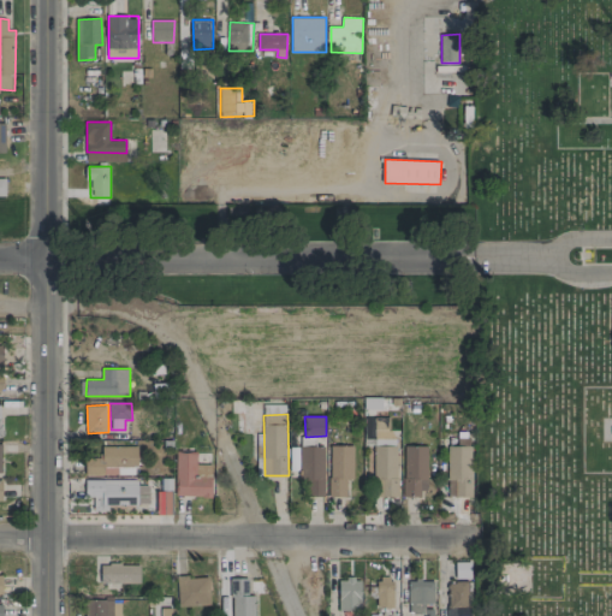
[(366,445),(376,445),(376,496),(398,496),(398,418),(366,418),(366,445)]
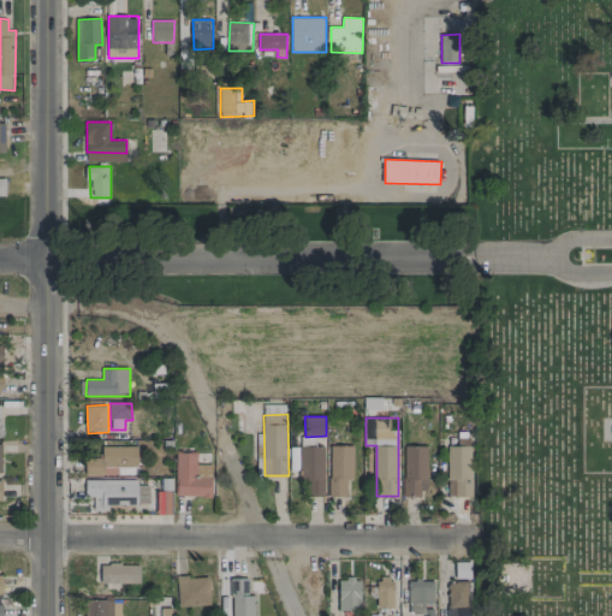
[(471,496),(473,438),(451,438),(451,496),(471,496)]
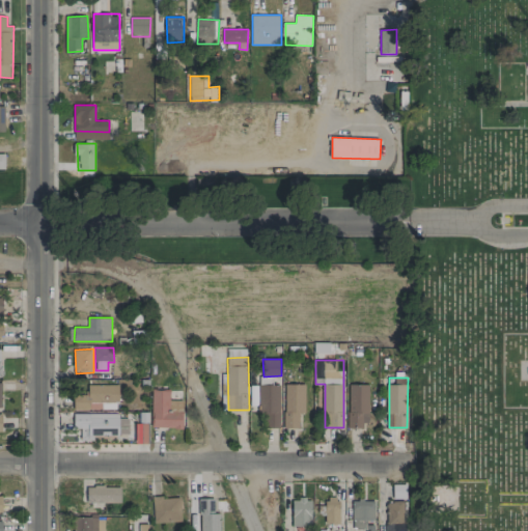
[(286,427),(301,427),(301,413),(306,413),(306,385),(286,384),(286,427)]
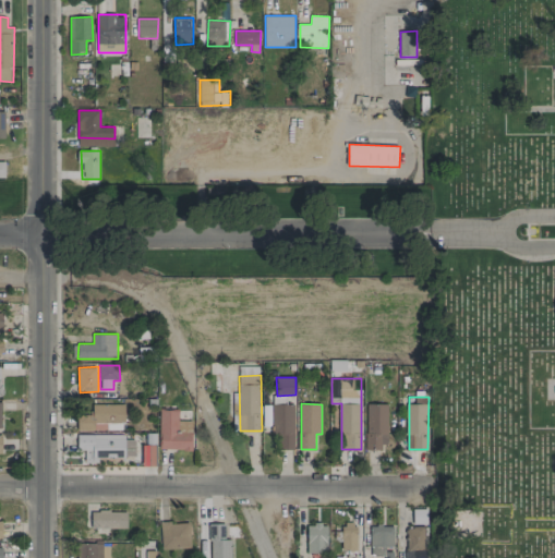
[(388,404),(369,403),(368,450),(388,450),(388,404)]
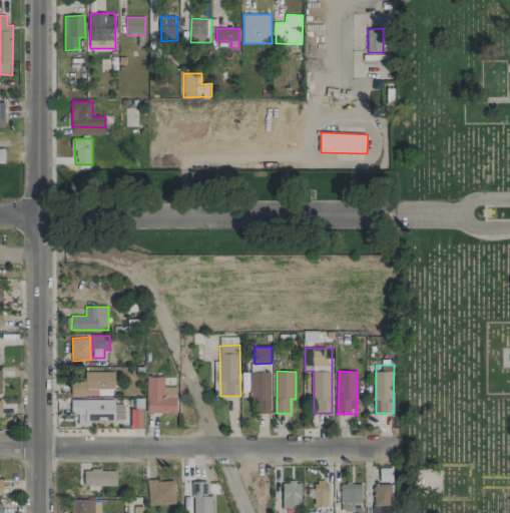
[(85,372),(85,378),(72,379),(73,396),(115,395),(115,372),(85,372)]
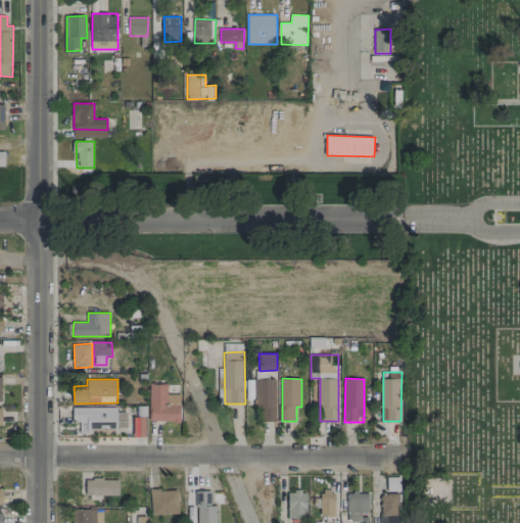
[(277,421),(277,379),(255,379),(256,408),(262,408),(262,422),(277,421)]
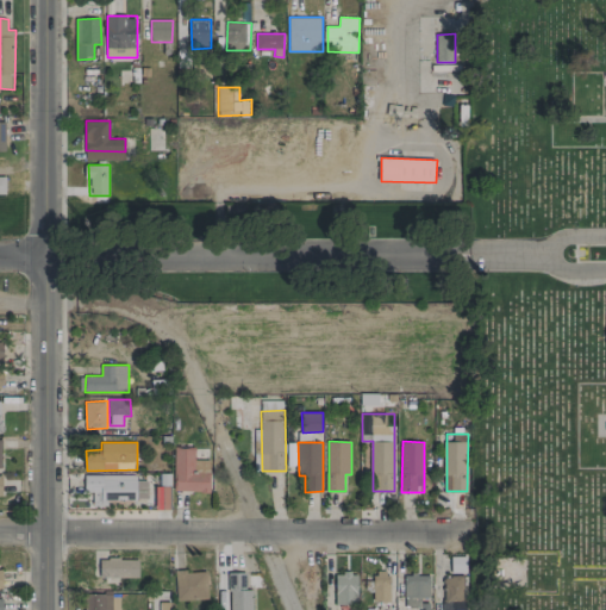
[(175,491),(211,491),(211,460),(197,460),(197,447),(175,447),(175,491)]
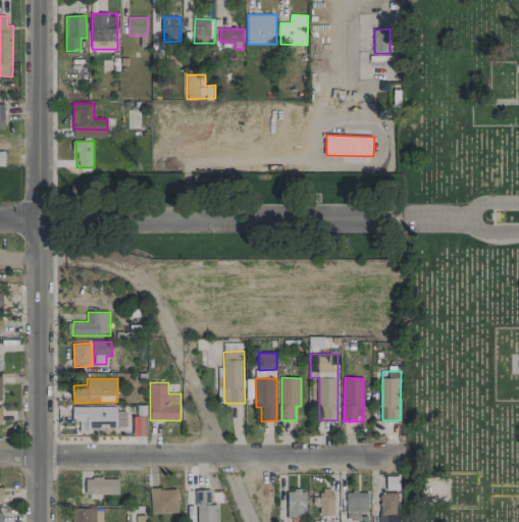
[(118,407),(74,406),(73,421),(81,421),(81,433),(93,433),(93,427),(127,427),(127,411),(118,411),(118,407)]
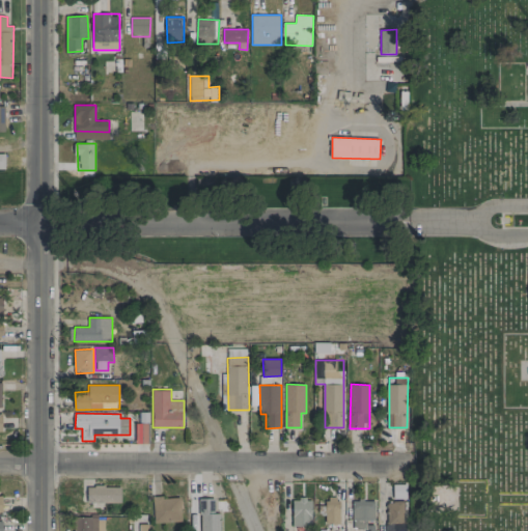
[(150,444),(149,422),(137,423),(138,444),(150,444)]
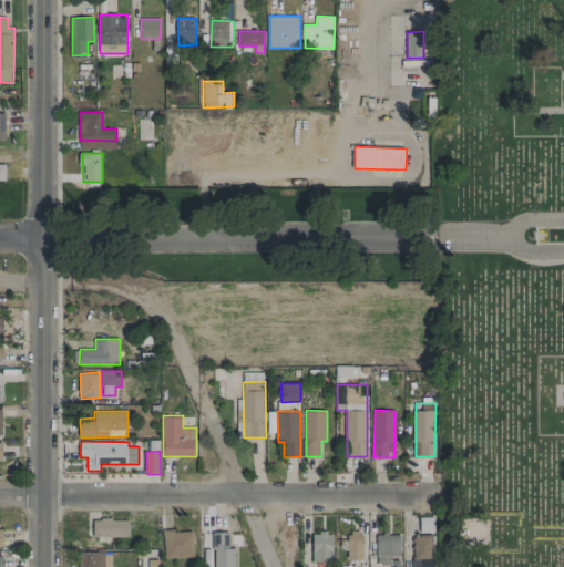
[(421,517),(422,533),(436,533),(436,517),(421,517)]
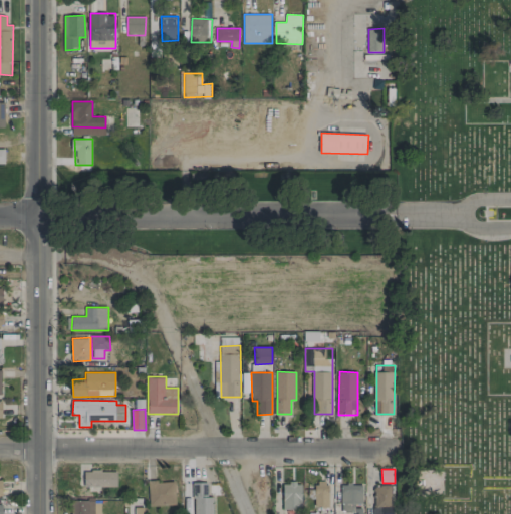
[(117,486),(118,471),(85,471),(85,486),(117,486)]
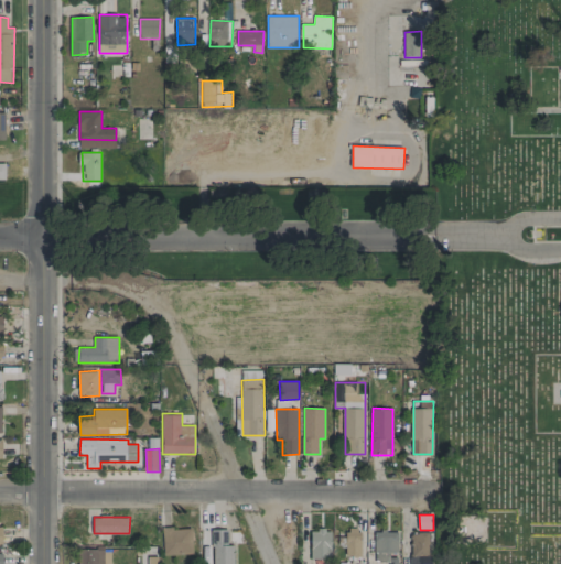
[(194,554),(193,528),(164,529),(165,555),(194,554)]
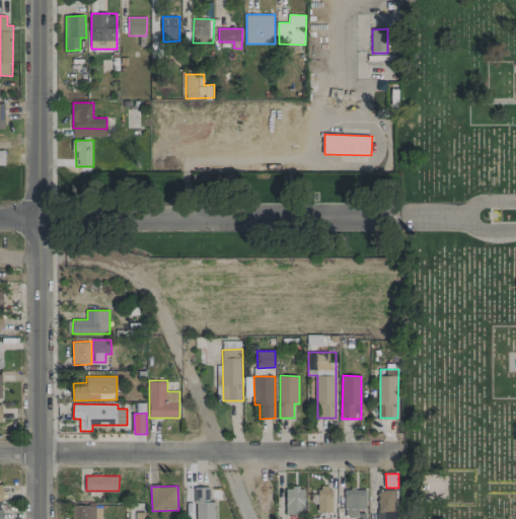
[(216,518),(216,502),(211,502),(211,487),(197,488),(197,518),(216,518)]
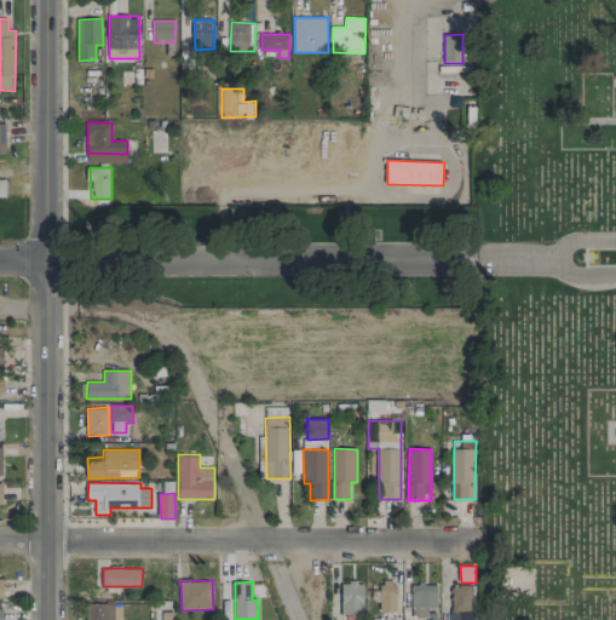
[(380,581),(381,612),(397,612),(397,581),(380,581)]
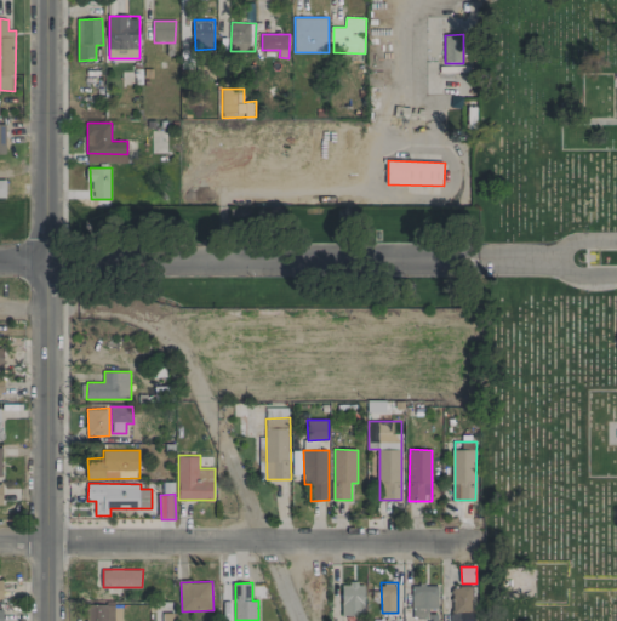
[(343,584),(343,616),(366,615),(366,584),(343,584)]
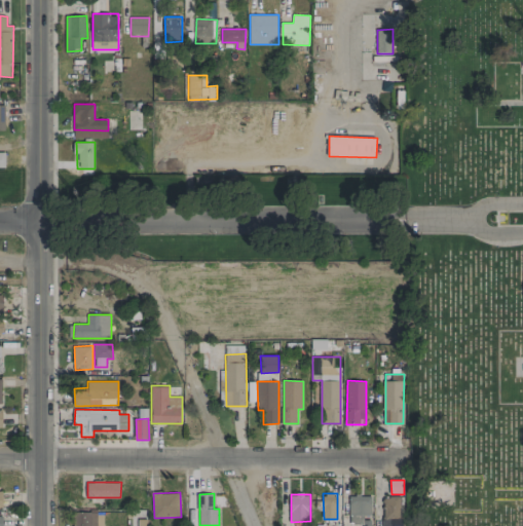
[(351,495),(350,524),(365,524),(365,515),(372,516),(373,496),(351,495)]
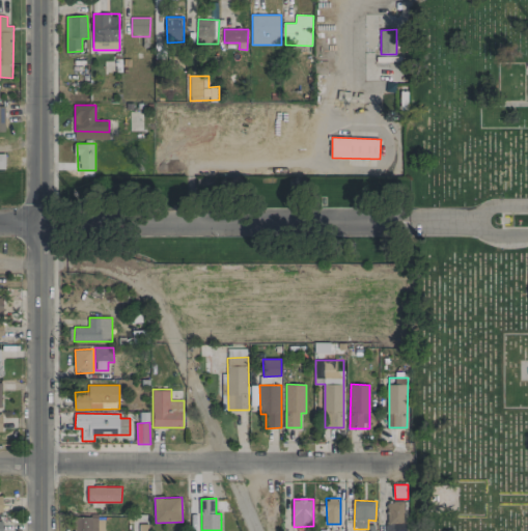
[(406,530),(406,501),(387,501),(387,530),(406,530)]
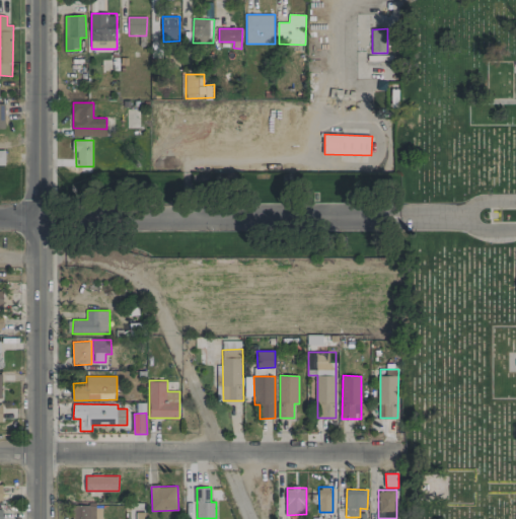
[(96,518),(97,505),(74,505),(73,518),(96,518)]
